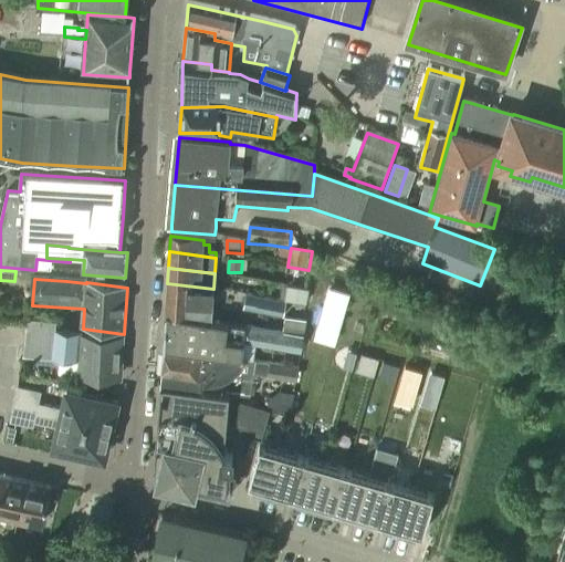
[(212,322),(213,289),(167,283),(166,315),(212,322)]
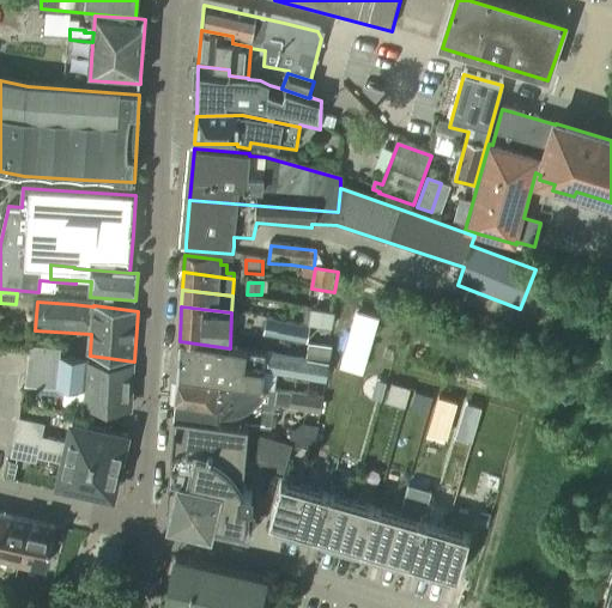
[(313,310),(309,327),(311,327),(333,330),(335,315),(313,310)]
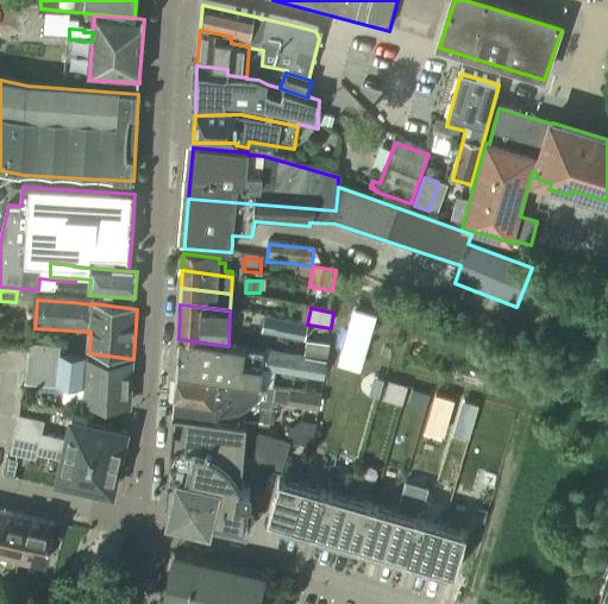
[(263,335),(306,344),(309,325),(267,318),(263,335)]
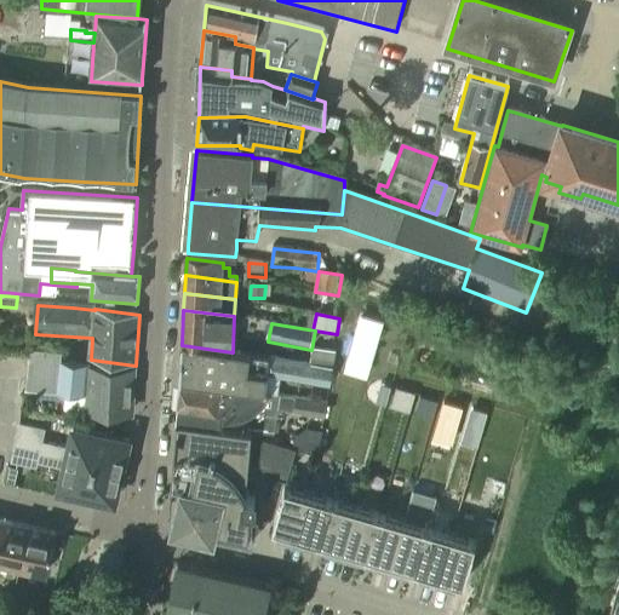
[(182,345),(179,383),(280,397),(281,380),(332,390),(334,372),(310,367),(311,365),(234,355),(234,352),(233,352),(182,345)]
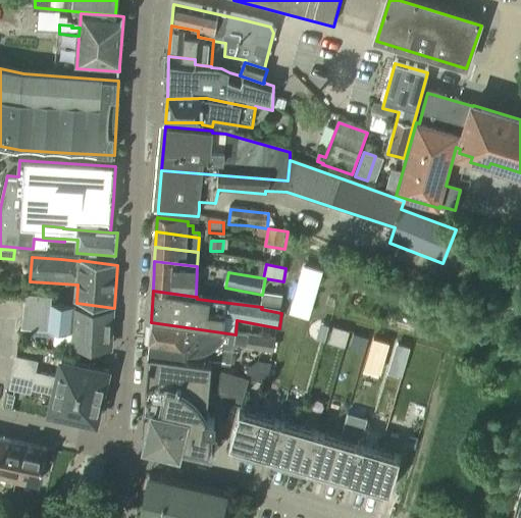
[(264,294),(262,307),(261,309),(281,313),(283,298),(264,294)]
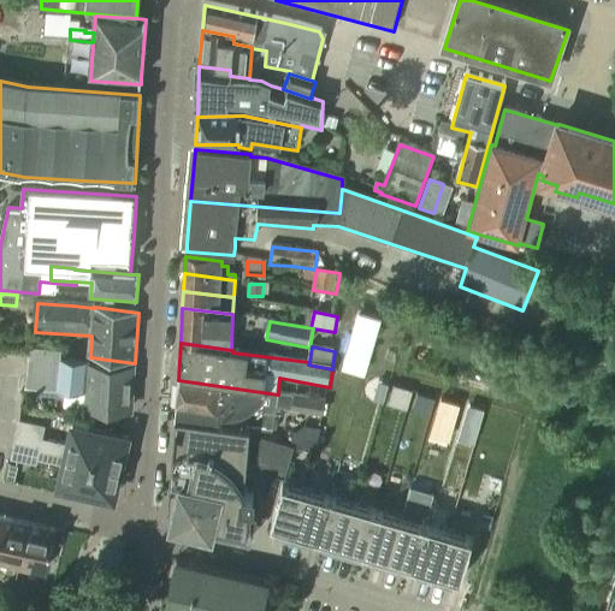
[(107,411),(131,413),(134,368),(92,366),(92,362),(63,359),(63,354),(30,350),(27,389),(89,395),(88,410),(95,410),(99,413),(105,414),(107,411)]
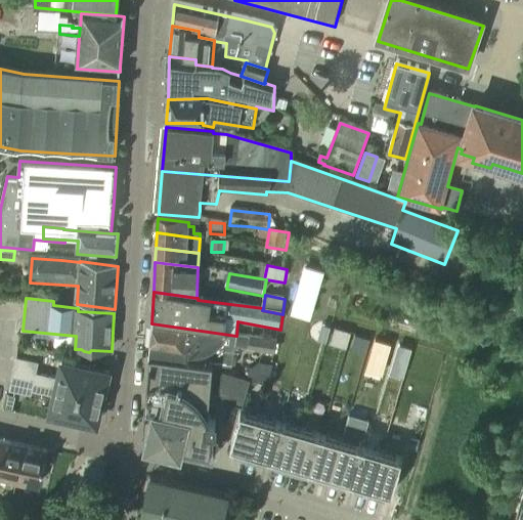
[(151,323),(150,341),(235,353),(236,348),(248,350),(248,352),(276,356),(278,342),(250,338),(236,336),(151,323)]
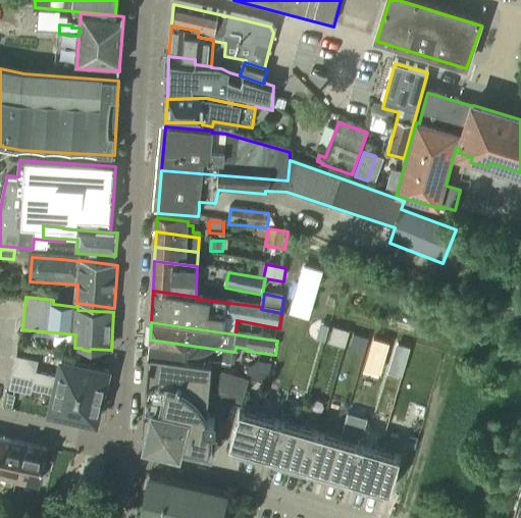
[(149,356),(150,357),(213,366),(231,369),(235,352),(150,340),(149,356)]
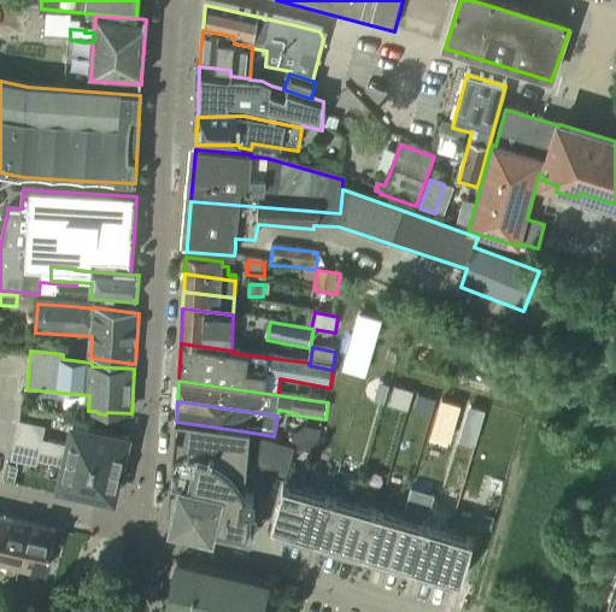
[(443,402),(435,427),(453,431),(461,409),(443,402)]
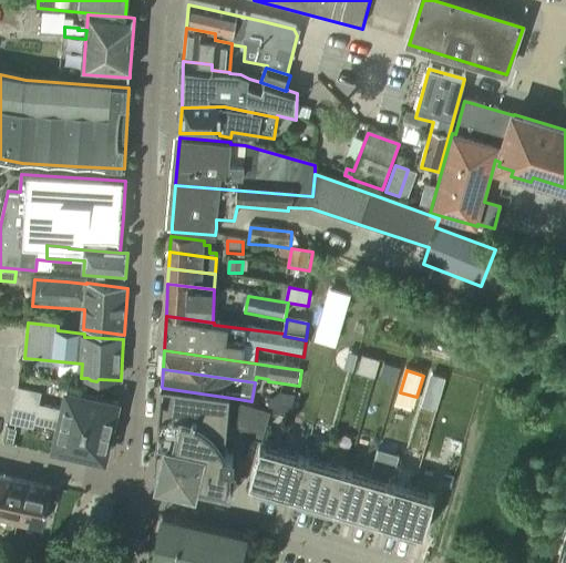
[(431,376),(428,389),(442,392),(445,380),(431,376)]
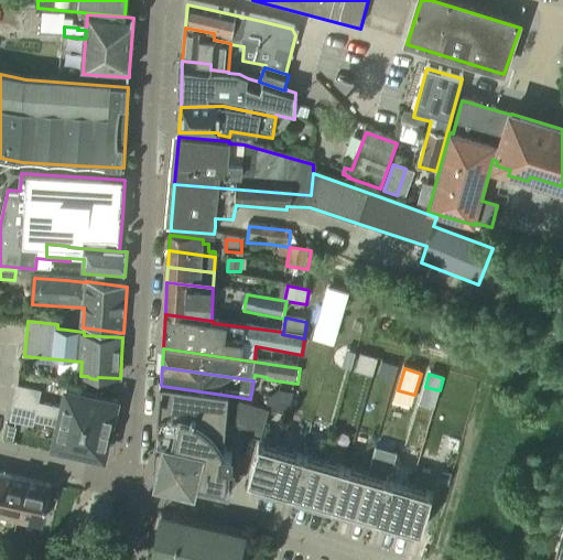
[(225,454),(230,396),(162,386),(157,449),(166,450),(159,482),(195,491),(195,490),(230,498),(237,472),(233,471),(234,455),(225,454)]
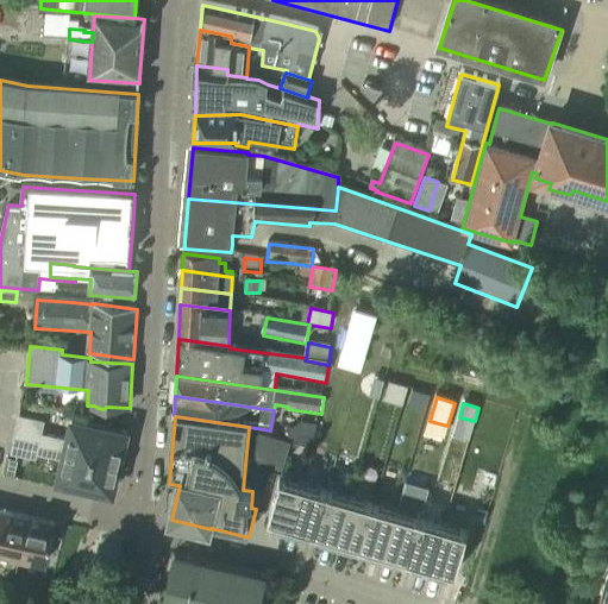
[(39,446),(120,465),(127,435),(95,427),(96,423),(74,417),(68,442),(42,436),(45,425),(20,419),(16,436),(41,442),(39,446)]
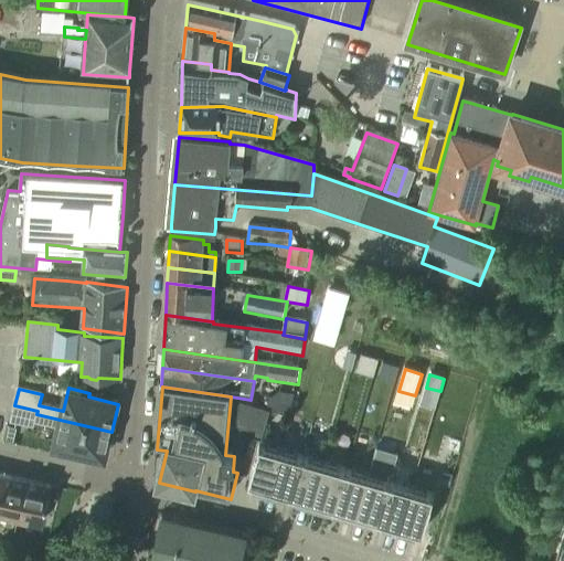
[(269,401),(267,412),(270,413),(291,417),(295,397),(280,394),(269,401)]
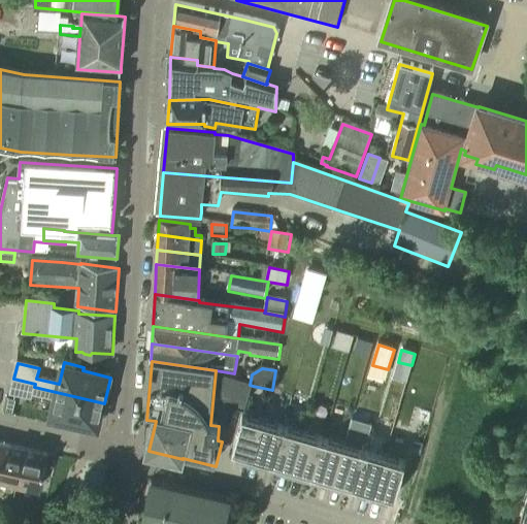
[(222,398),(220,405),(232,408),(232,410),(245,414),(253,386),(250,385),(234,380),(225,378),(224,384),(225,385),(223,391),(223,392),(221,398),(222,398)]
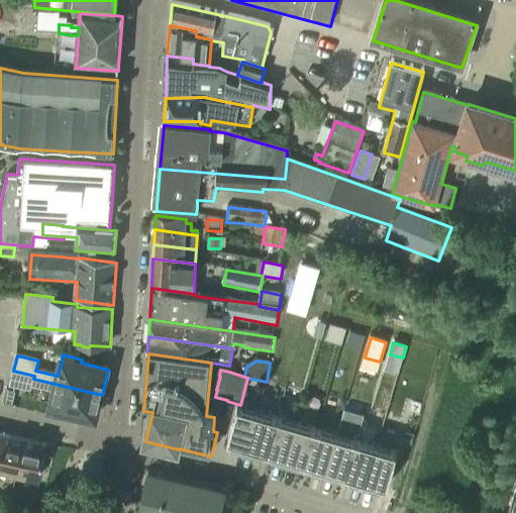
[(96,420),(102,395),(33,379),(34,376),(13,371),(10,387),(31,391),(32,387),(54,392),(48,413),(68,418),(69,414),(96,420)]
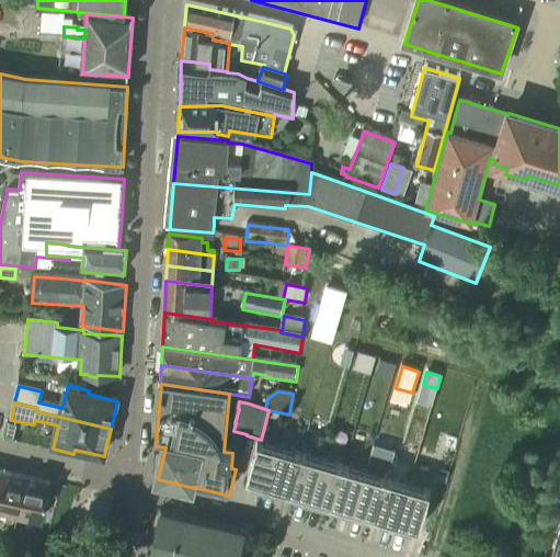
[(269,493),(281,450),(259,443),(256,452),(253,463),(248,480),(256,484),(255,490),(269,493)]
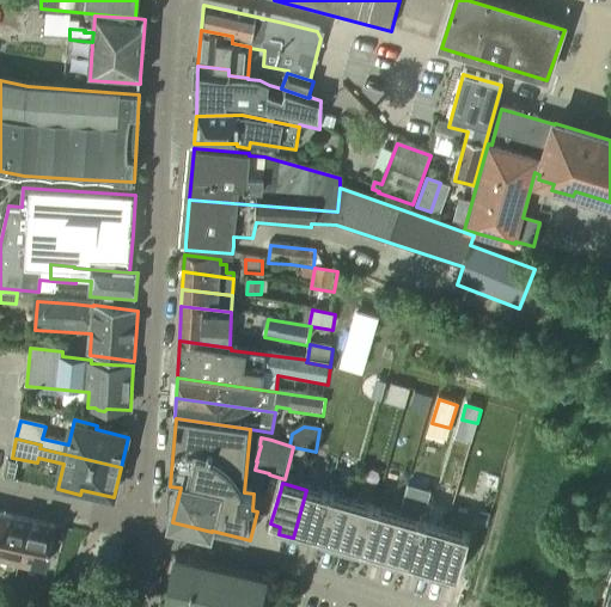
[(318,538),(330,496),(306,490),(293,538),(307,543),(309,535),(318,538)]
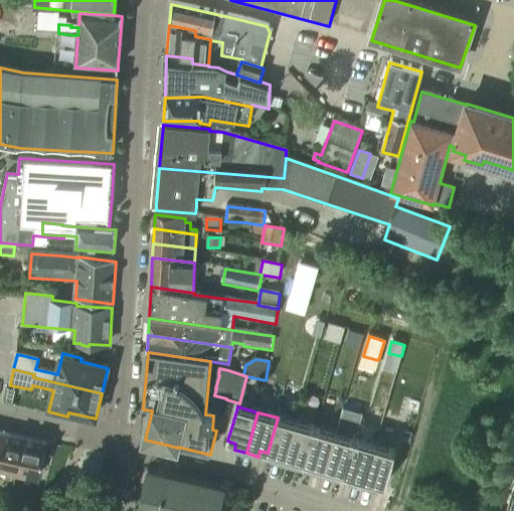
[(286,465),(298,423),(278,417),(268,453),(275,455),(274,461),(286,465)]
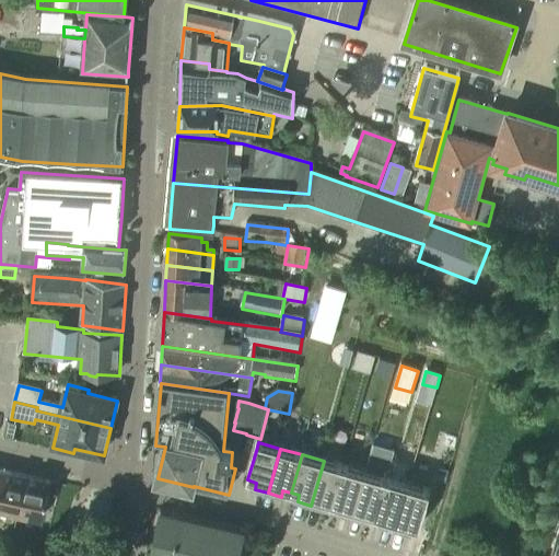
[(334,505),(345,467),(324,461),(311,506),(324,509),(326,502),(334,505)]
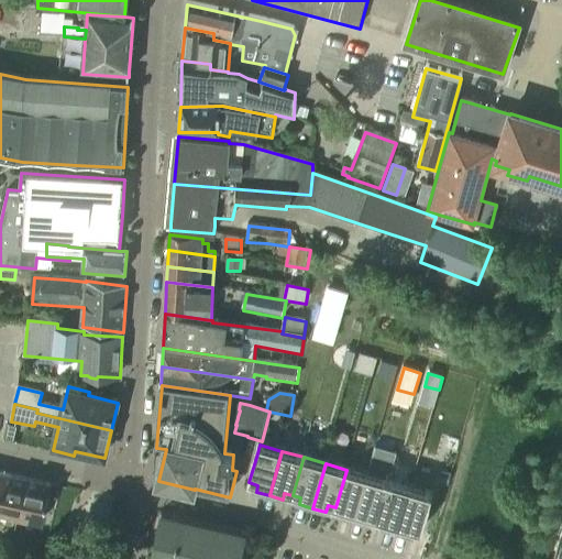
[(355,521),(368,475),(346,470),(335,507),(344,510),(342,516),(355,521)]
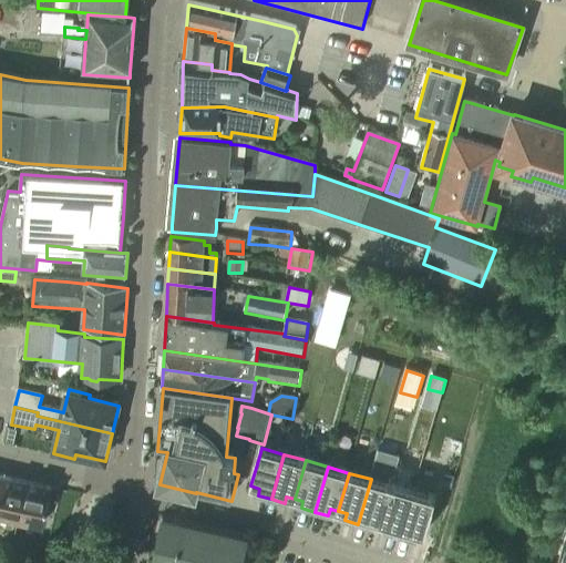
[(446,476),(443,488),(446,489),(452,490),(455,478),(450,477),(446,476)]
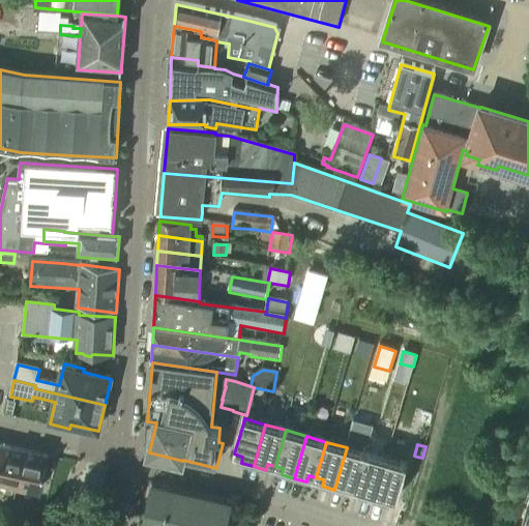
[(5,446),(0,467),(0,484),(19,488),(27,451),(5,446)]
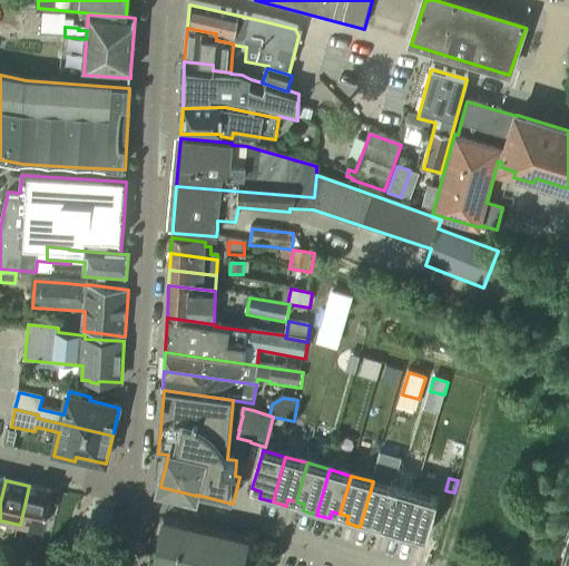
[(383,527),(394,488),(373,481),(360,527),(373,530),(375,525),(383,527)]
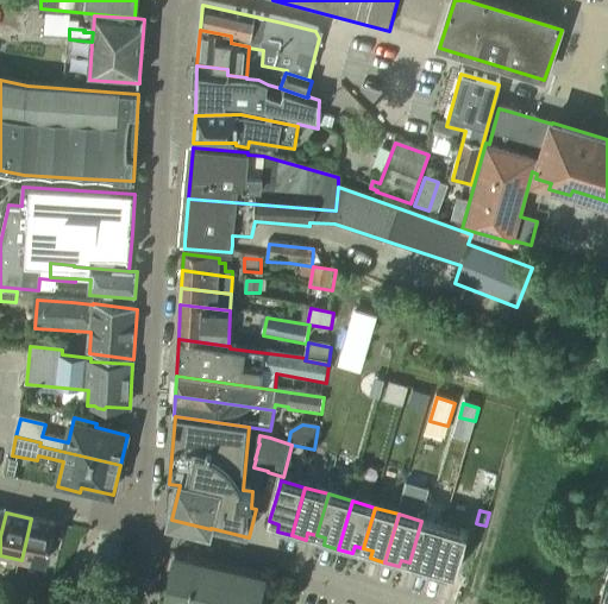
[(31,518),(22,560),(46,566),(57,524),(31,518)]
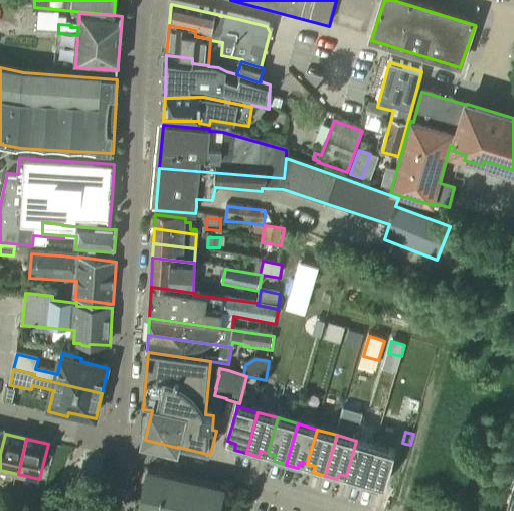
[(364,487),(376,447),(356,441),(346,476),(354,478),(352,484),(364,487)]
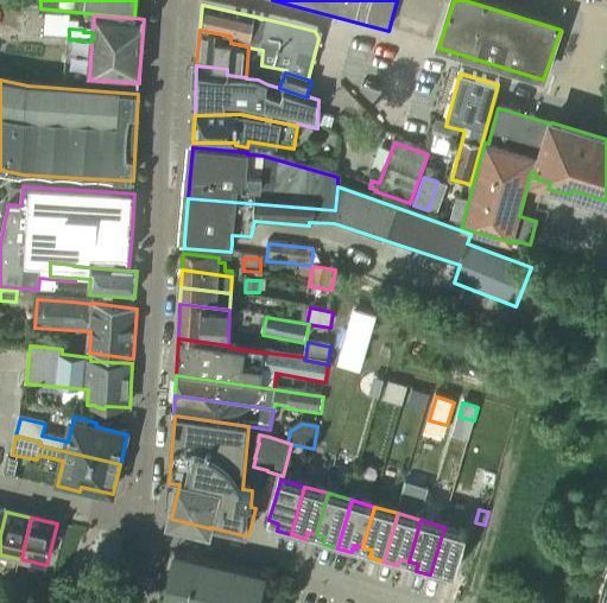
[(447,572),(456,575),(462,556),(466,543),(468,534),(444,527),(430,575),(444,579),(447,572)]
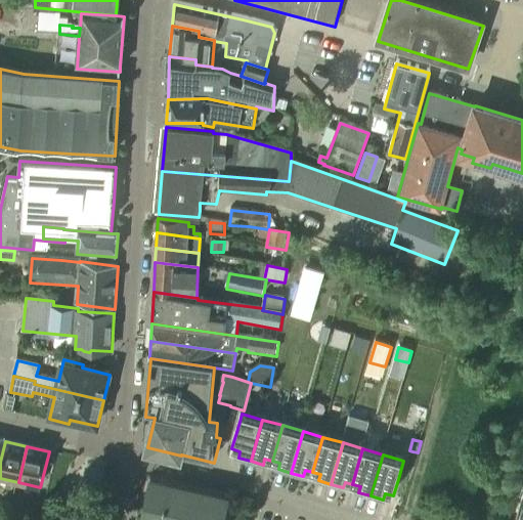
[(150,479),(141,519),(222,519),(227,499),(150,479)]
